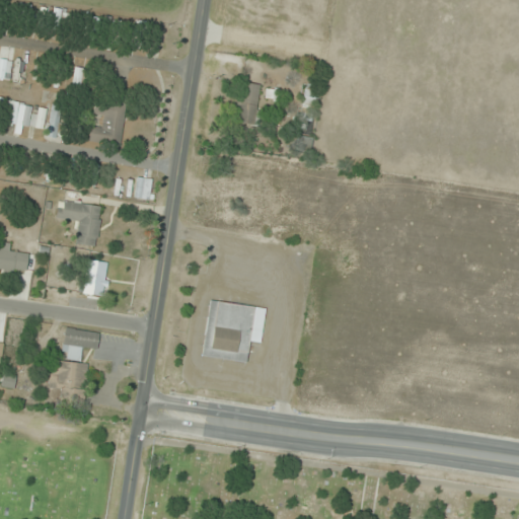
[(0,79),(10,80),(10,60),(0,59),(0,79)]
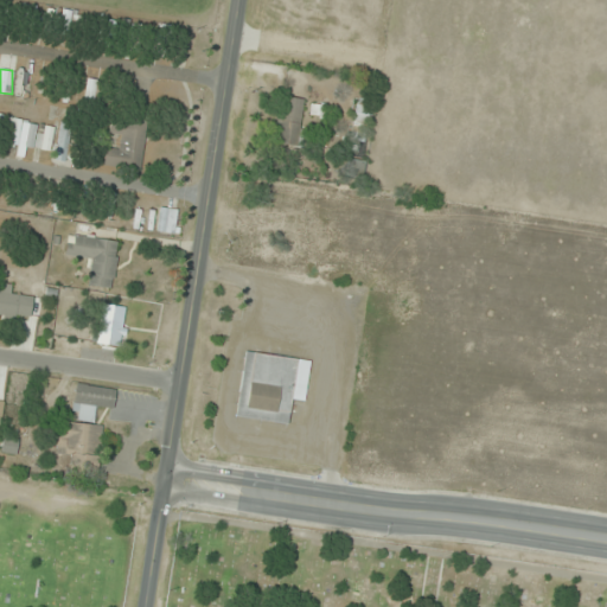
[(97,81),(89,78),(83,100),(93,102),(97,81)]
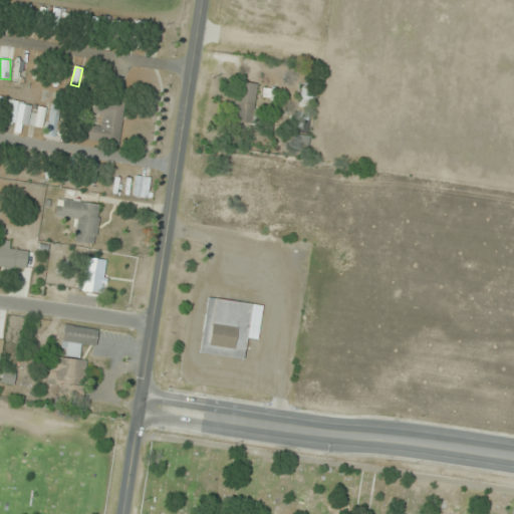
[(255,122),(255,82),(235,82),(235,122),(255,122)]
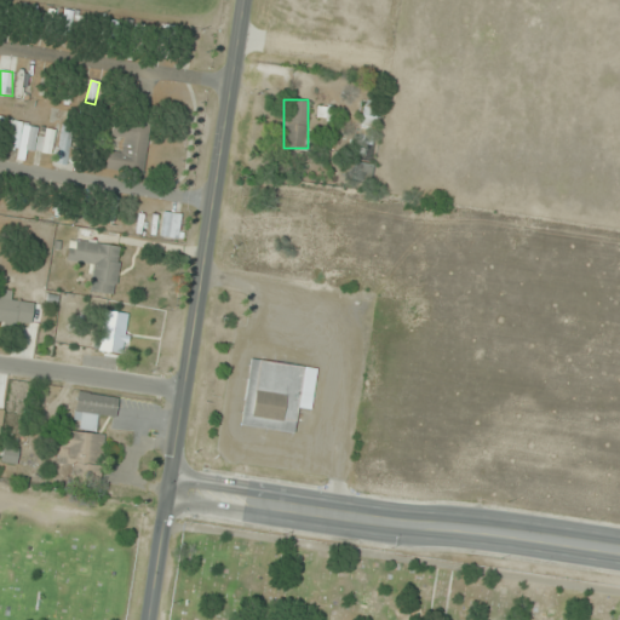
[(359,127),(372,131),(380,107),(367,102),(359,127)]
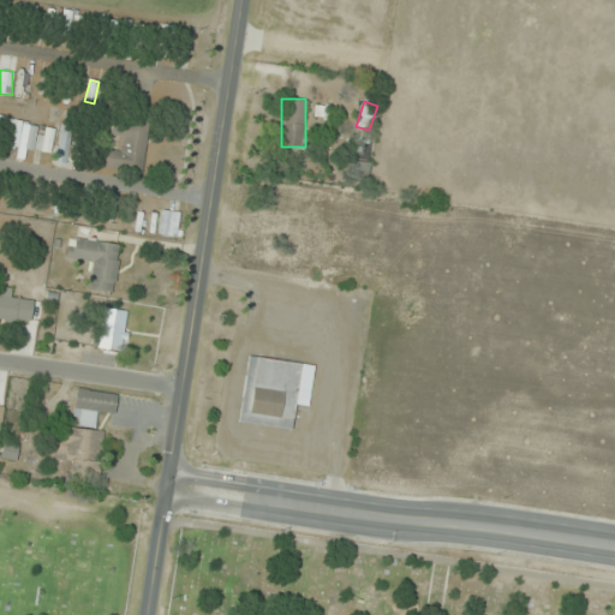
[(40,125),(11,120),(6,145),(19,148),(18,159),(25,160),(28,148),(51,153),(54,129),(40,126),(40,125)]
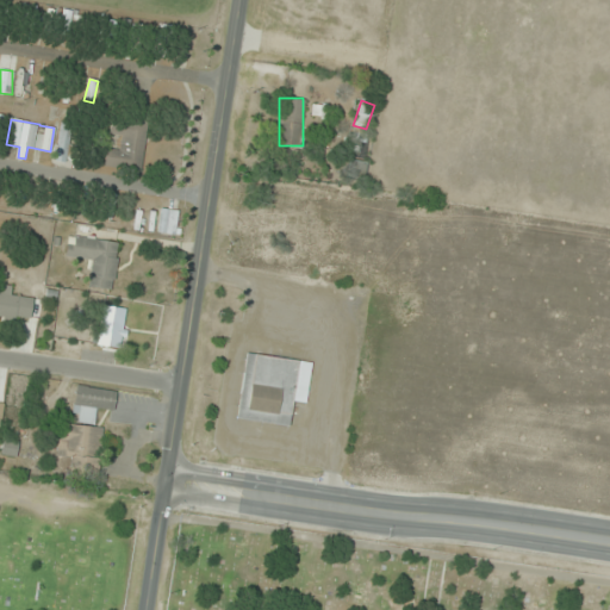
[(142,170),(145,123),(111,120),(110,134),(120,135),(119,150),(106,149),(104,167),(142,170)]
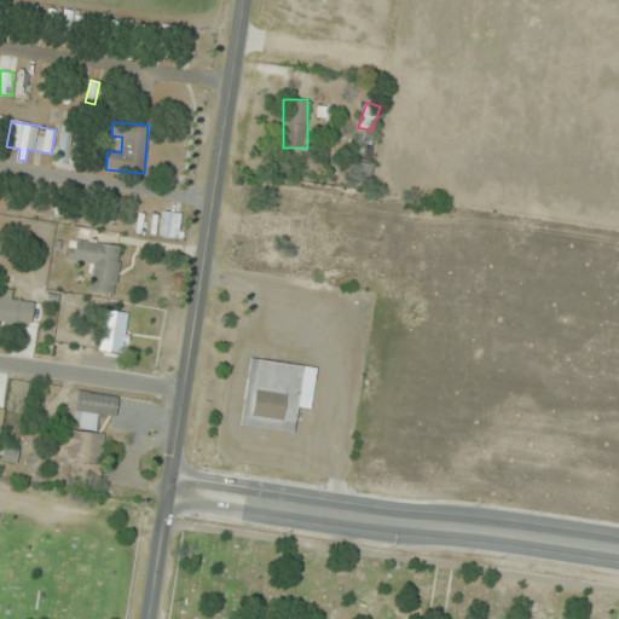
[(75,128),(63,126),(55,162),(65,165),(75,128)]
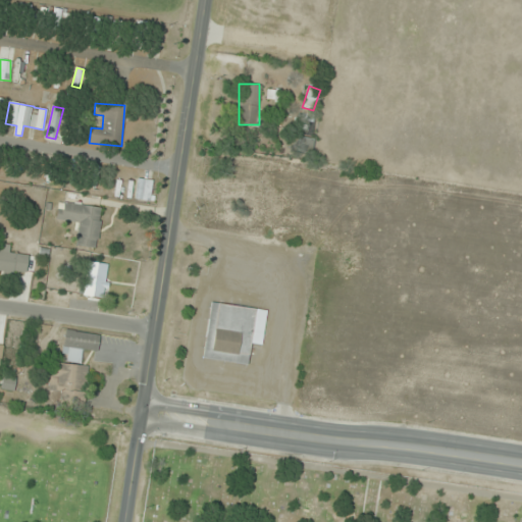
[(297,151),(312,153),(314,139),(299,137),(297,151)]
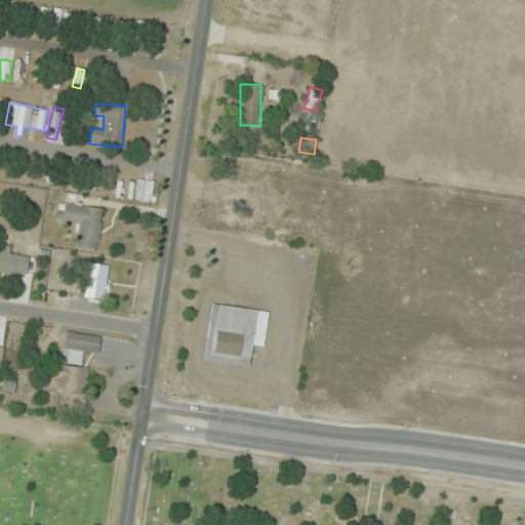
[(134,200),(150,202),(153,180),(138,178),(134,200)]
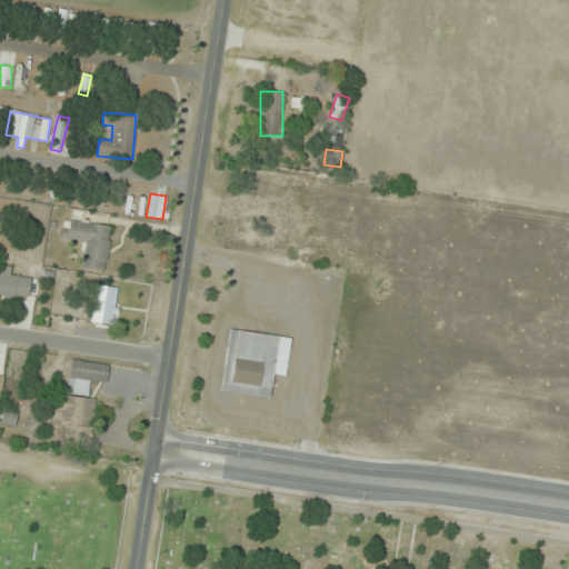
[(111,226),(63,220),(60,241),(86,245),(82,268),(106,271),(111,226)]
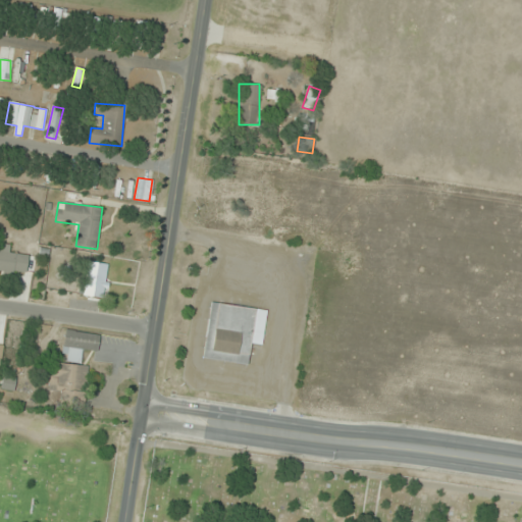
[(0,271),(27,274),(28,256),(8,254),(9,244),(0,243),(0,271)]
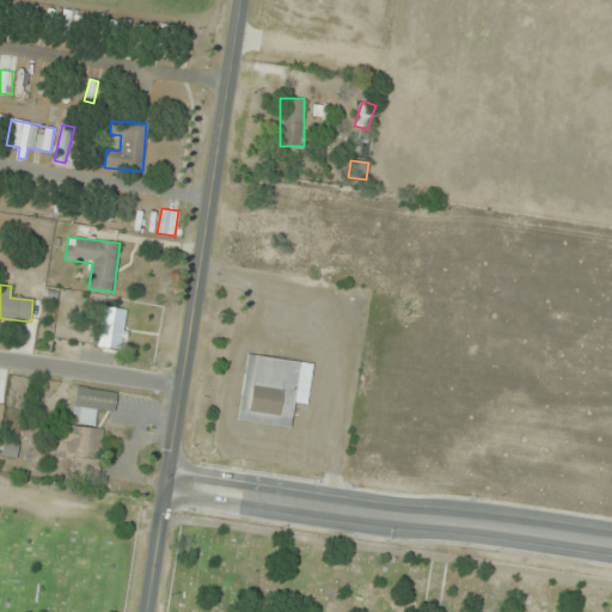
[(130,311),(104,306),(97,344),(123,349),(130,311)]
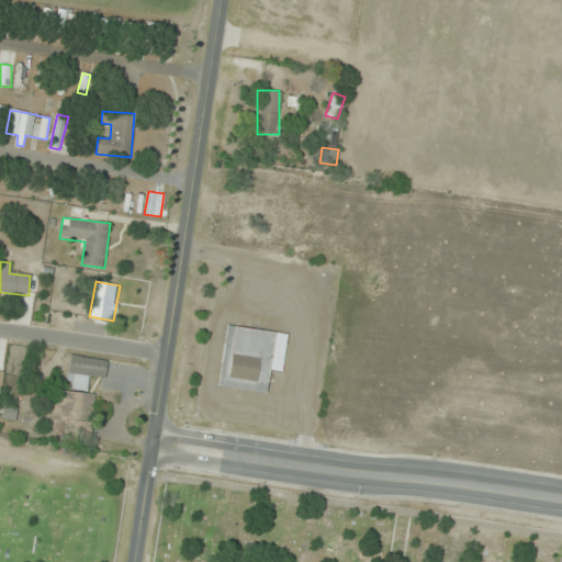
[(288,334),(226,325),(217,386),(267,393),(269,370),(282,371),(288,334)]
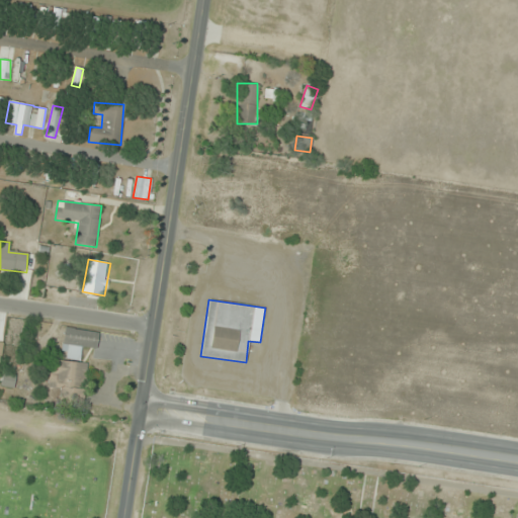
[(60,356),(81,361),(83,349),(96,351),(99,333),(66,327),(60,356)]
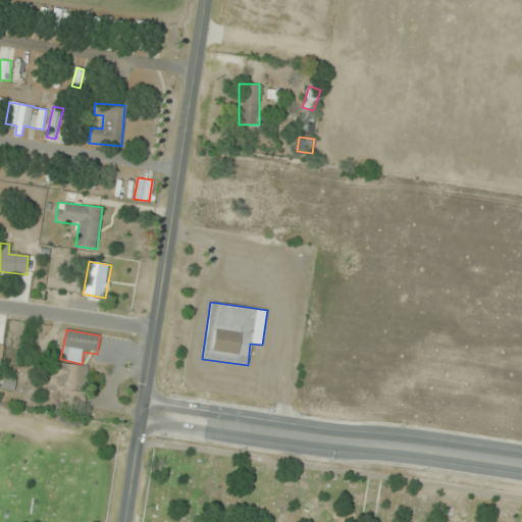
[(47,392),(61,393),(60,405),(85,407),(88,365),(49,363),(47,392)]
